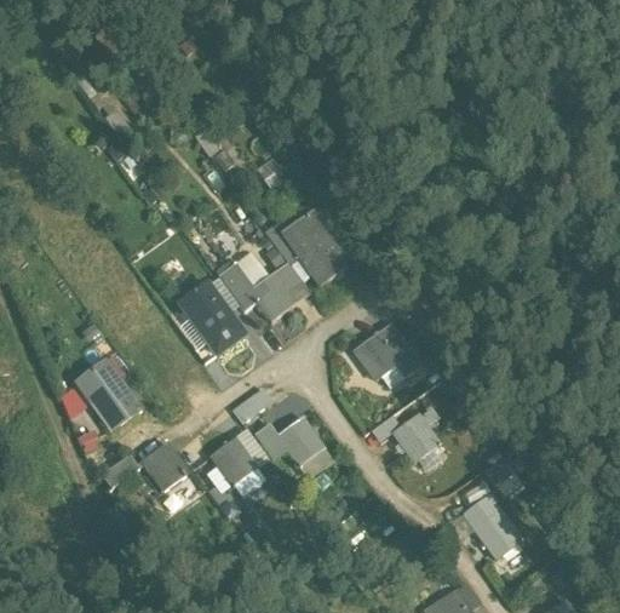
[(314,225),(305,215),(285,229),(304,255),(298,259),(319,287),(345,268),(332,250),(337,246),(319,222),(314,225)]
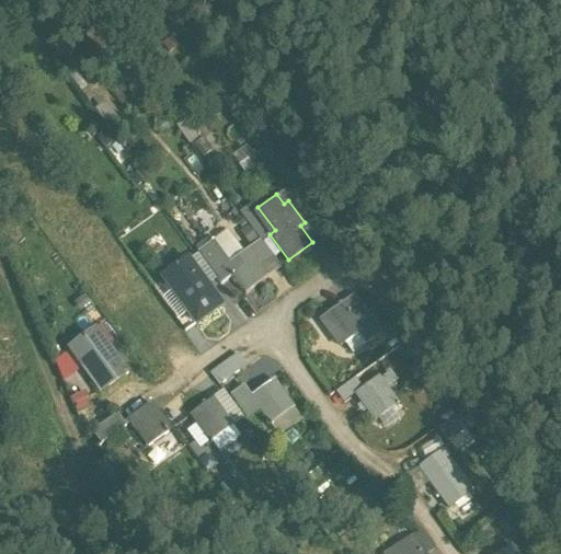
[(242,251),(232,237),(218,246),(228,261),(226,263),(232,273),(244,289),(267,274),(266,272),(261,264),(256,268),(243,250),(242,251)]
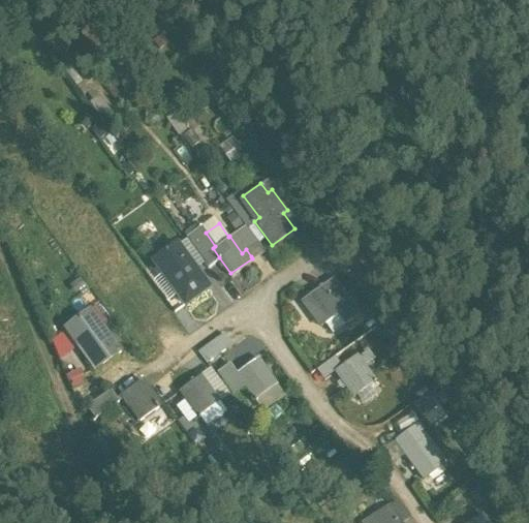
[(206,233),(199,224),(186,234),(208,264),(216,257),(217,259),(219,257),(213,248),(215,246),(206,233)]
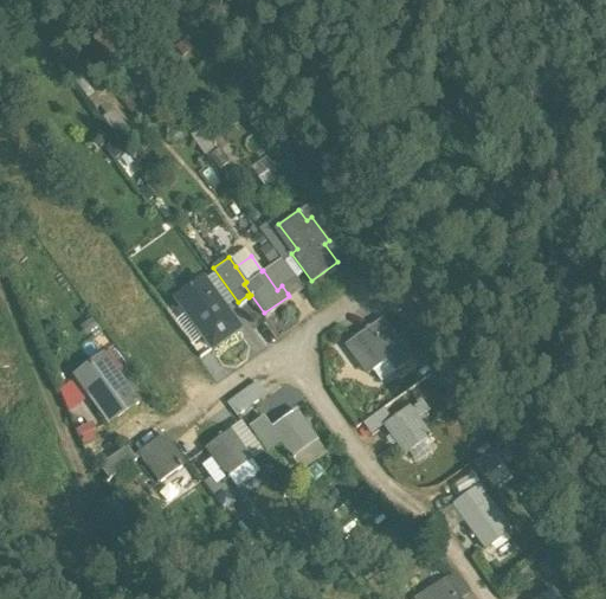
[(281,257),(269,266),(282,285),(288,294),(301,284),(281,257)]
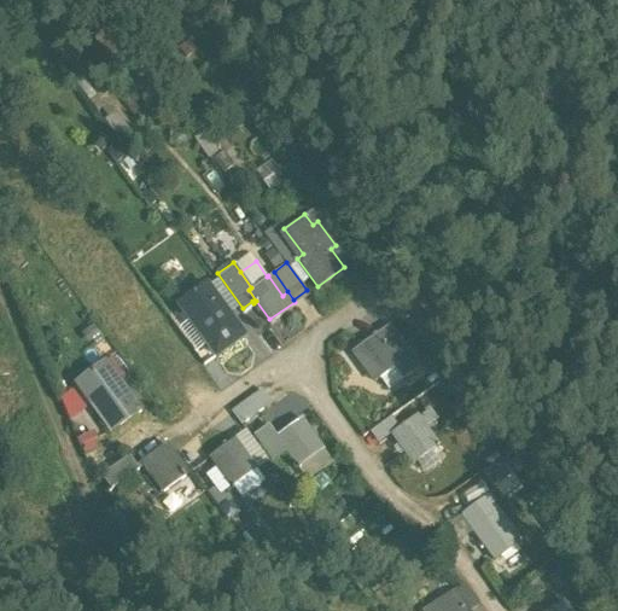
[(287,291),(274,272),(268,275),(283,296),(287,291)]
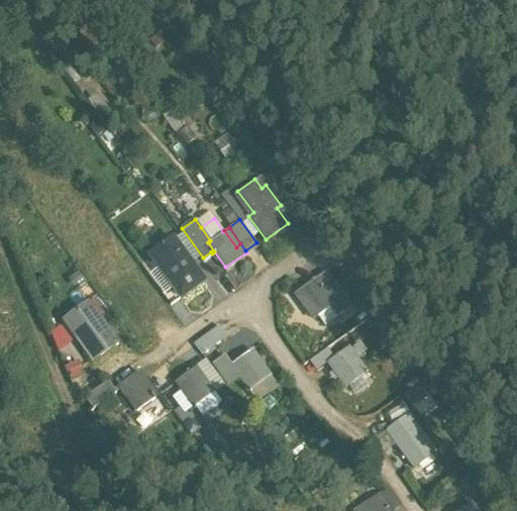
[(202,278),(173,237),(150,253),(180,294),(202,278)]
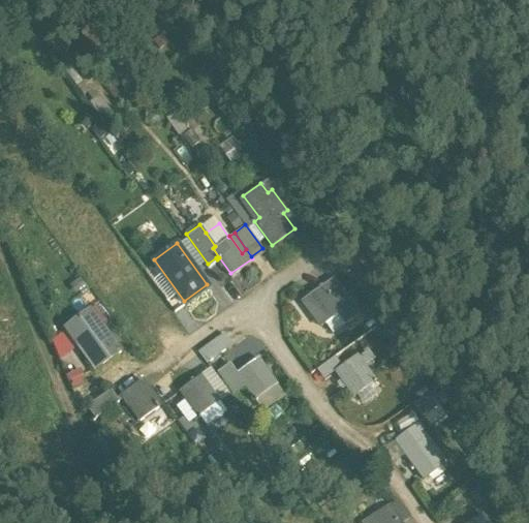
[(345,271),(331,251),(315,263),(325,276),(333,271),(337,276),(345,271)]
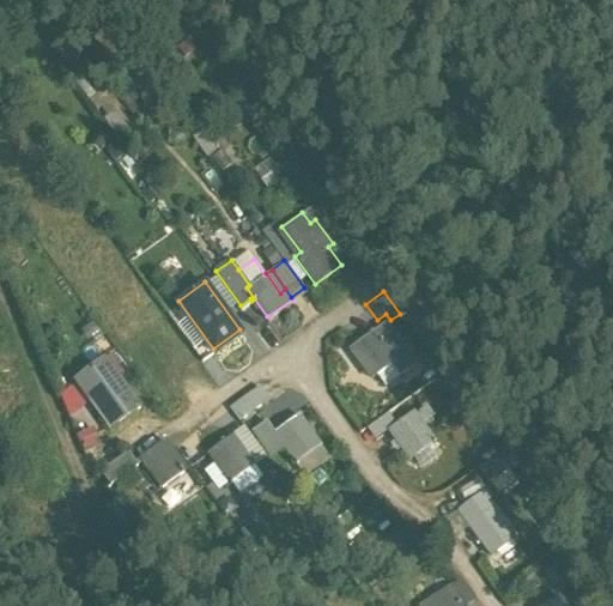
[(414,361),(386,319),(374,326),(375,328),(395,357),(394,358),(401,369),(414,361)]
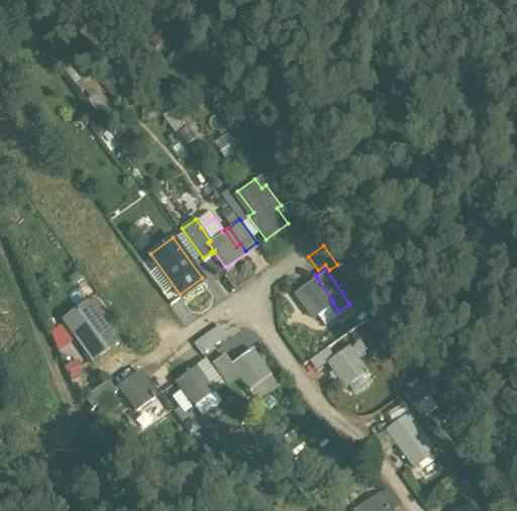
[(333,301),(316,277),(295,292),(301,299),(305,296),(317,313),(332,302),(333,301)]
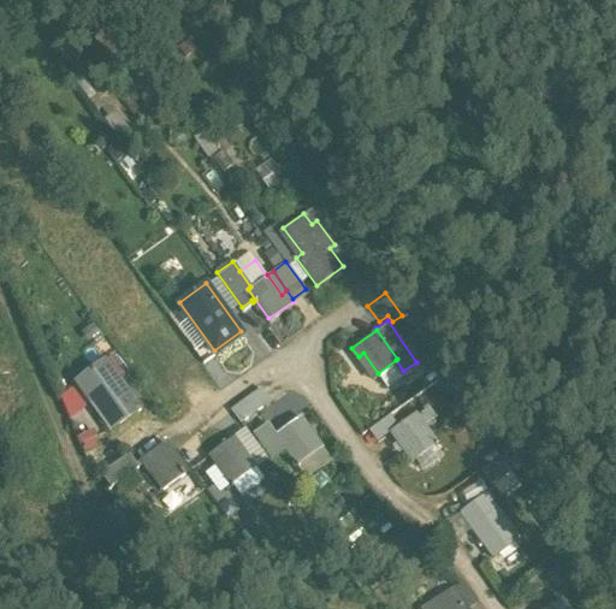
[(141,406),(105,356),(75,378),(90,398),(94,395),(116,424),(141,406)]
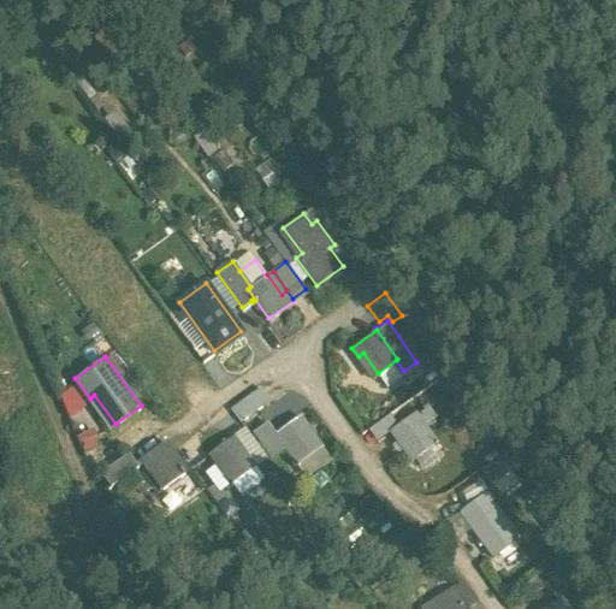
[(443,371),(433,358),(424,365),(433,378),(443,371)]
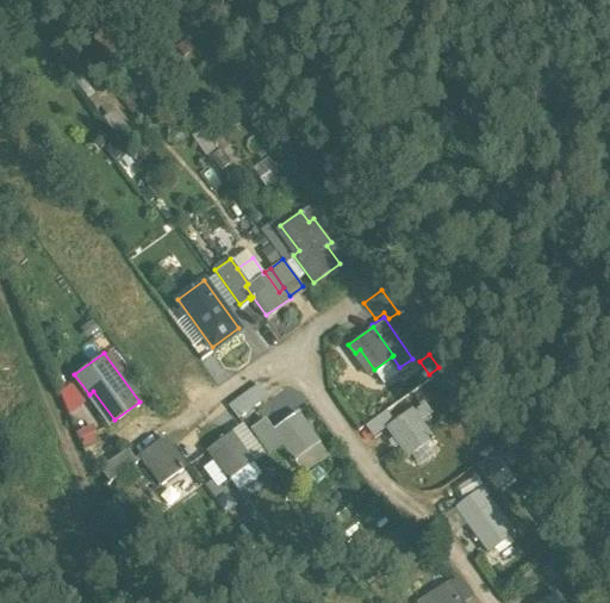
[(257,381),(229,402),(237,414),(266,393),(257,381)]
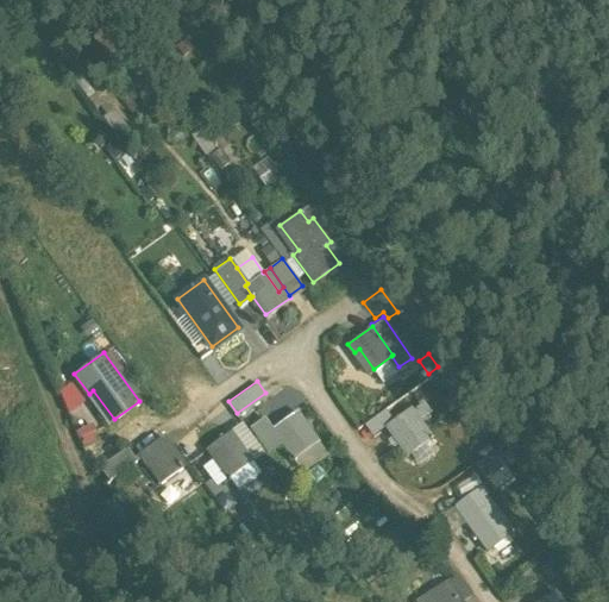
[(421,396),(410,405),(412,407),(419,402),(425,411),(429,408),(421,396)]
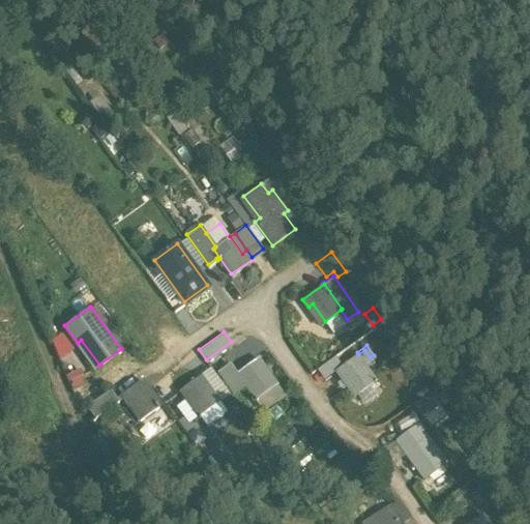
[(364,350),(358,354),(364,361),(370,357),(364,350)]
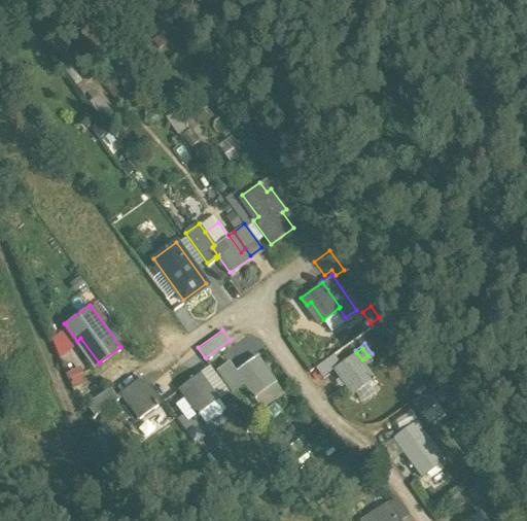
[(336,349),(310,368),(317,377),(334,366),(343,359),(336,349)]
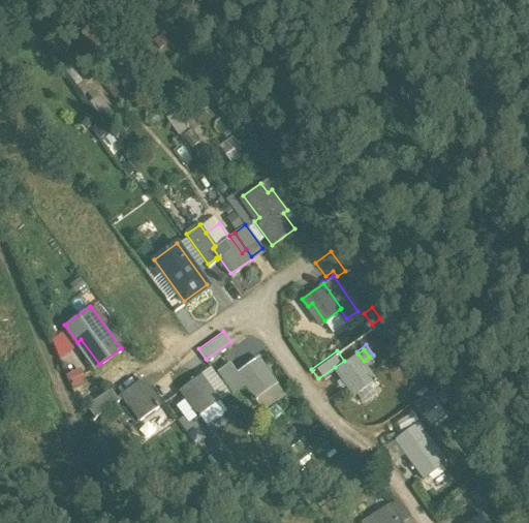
[(358,354),(356,351),(344,361),(335,367),(352,392),(356,390),(373,378),(374,379),(376,378),(364,361),(358,354)]
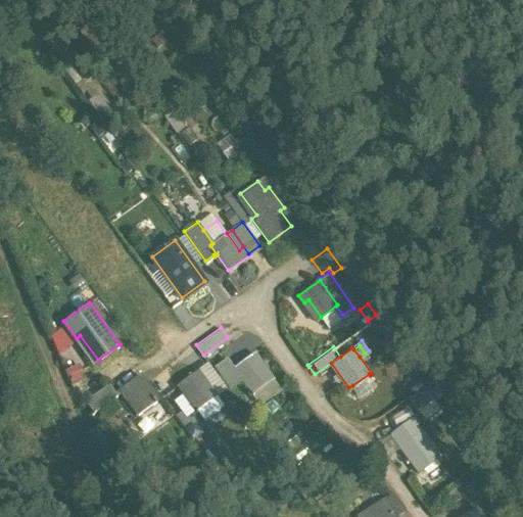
[(234,367),(233,367),(241,378),(253,394),(254,393),(252,391),(272,377),(264,366),(264,364),(254,351),(234,367)]
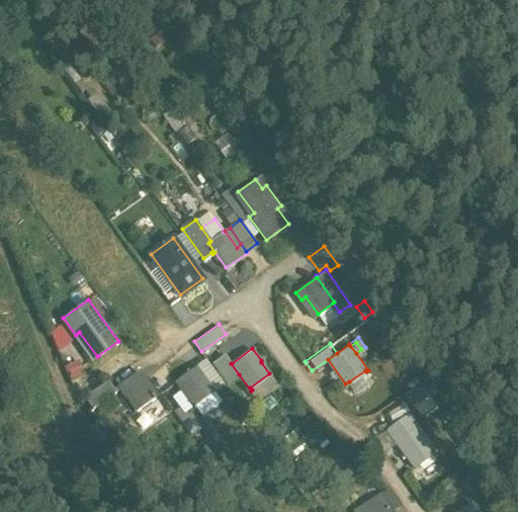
[(232,363),(225,353),(212,361),(228,381),(239,374),(231,363),(232,363)]
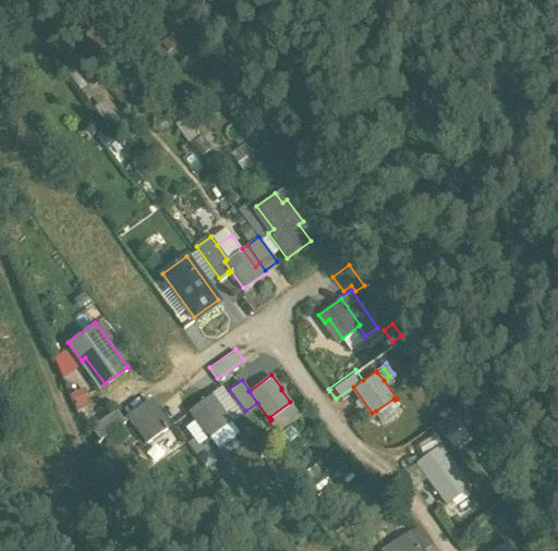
[(211,394),(189,409),(208,436),(226,424),(213,406),(217,402),(211,394)]
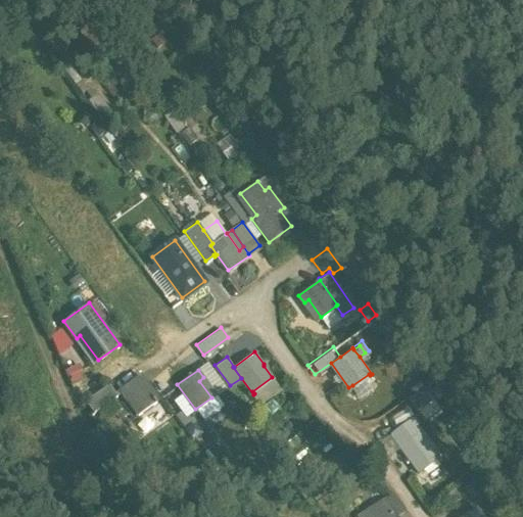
[(140,373),(120,388),(138,414),(155,401),(144,384),(147,382),(140,373)]
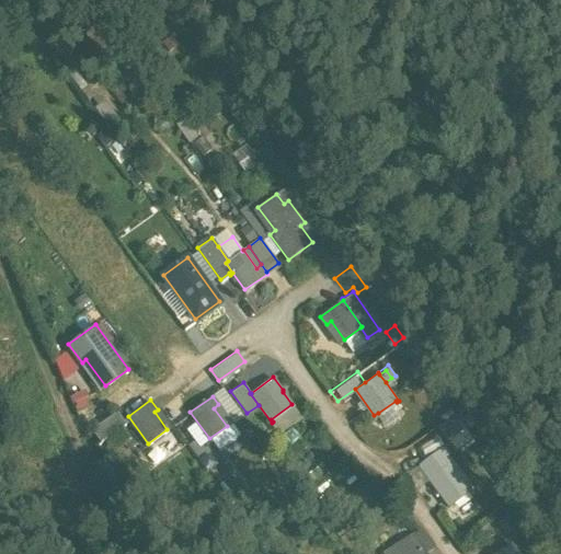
[(396,401),(378,413),(385,423),(402,411),(397,402),(396,401)]
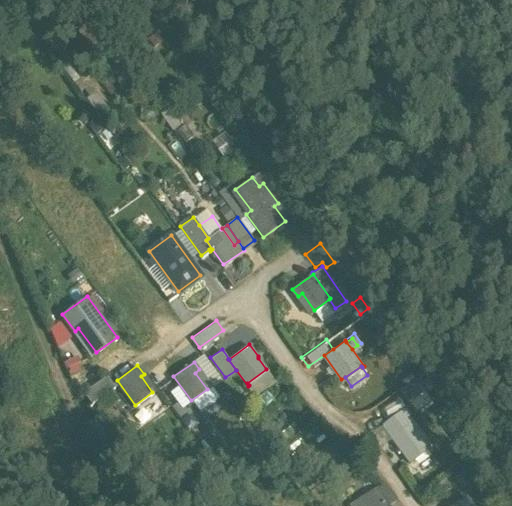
[(106,373),(84,390),(92,401),(114,384),(106,373)]
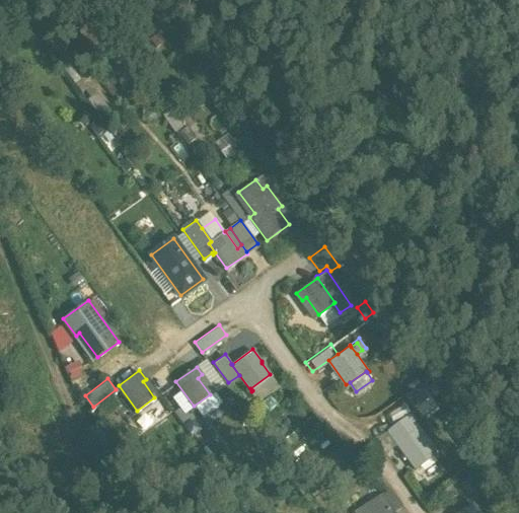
[(436,451),(409,414),(392,426),(401,438),(397,442),(408,456),(409,455),(416,466),(436,451)]
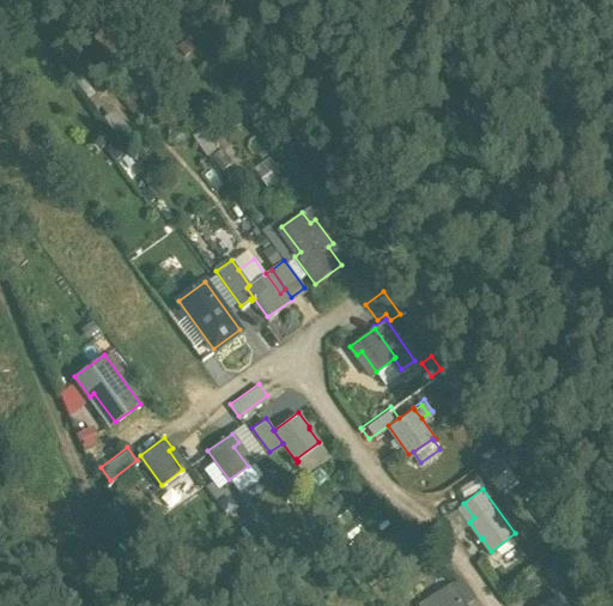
[(354,561),(366,556),(359,538),(349,543),(354,561)]
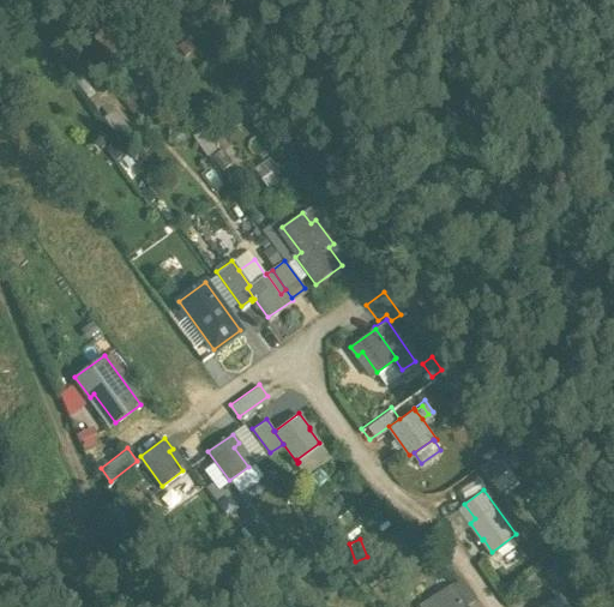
[(535,571),(524,580),(531,589),(542,582),(535,571)]
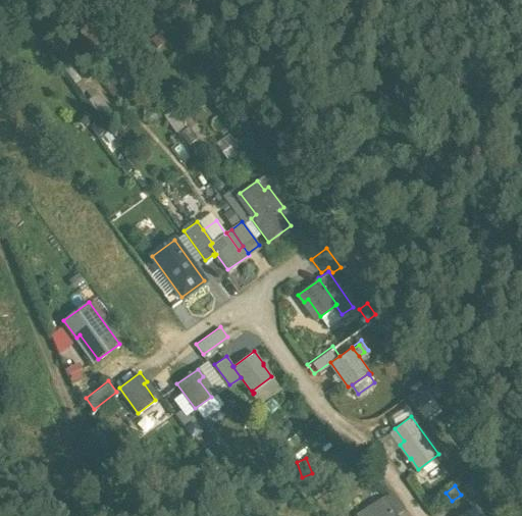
[(403,504),(393,489),(384,496),(395,510),(403,504)]
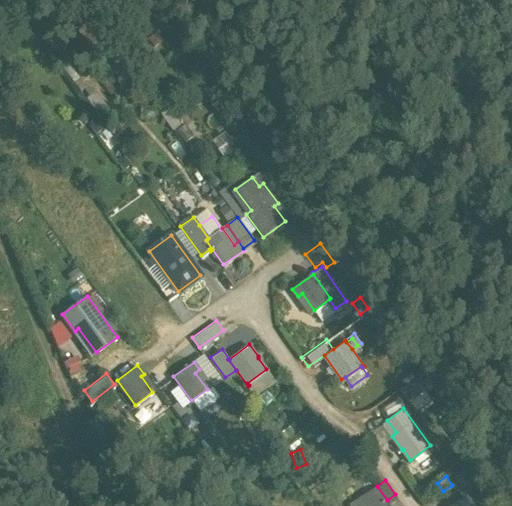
[(377,486),(350,503),(352,505),(390,505),(387,500),(377,486)]
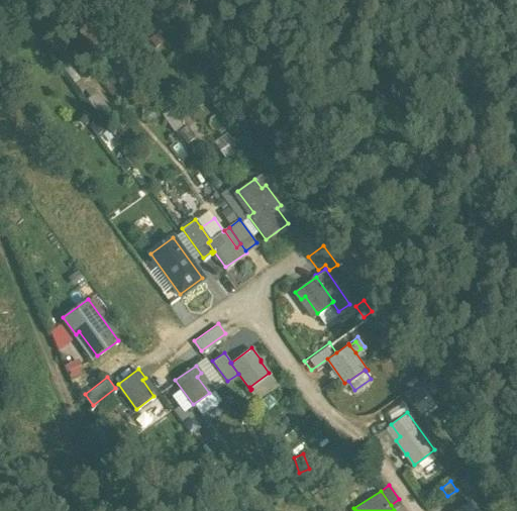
[(480,510),(472,499),(454,510),(480,510)]
